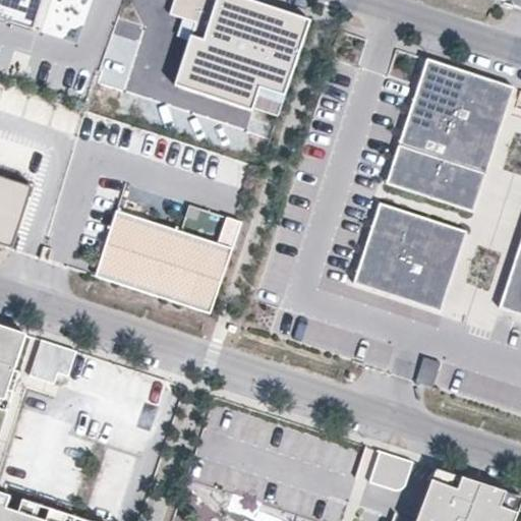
[(0,0),(0,17),(34,27),(42,0),(0,0)]
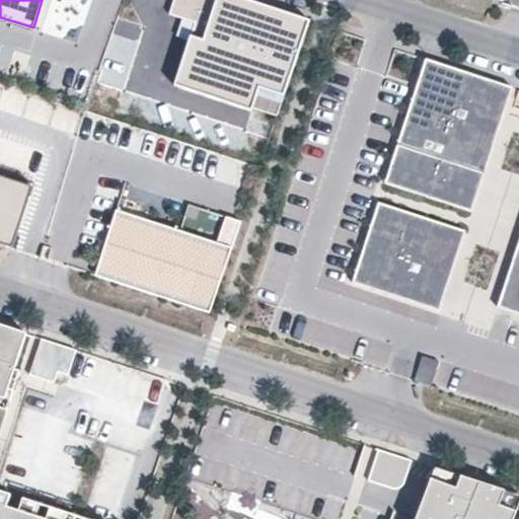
[(309,21),(244,0),(174,0),(169,14),(196,23),(174,86),(251,112),(252,108),(260,88),(284,96),(309,21)]
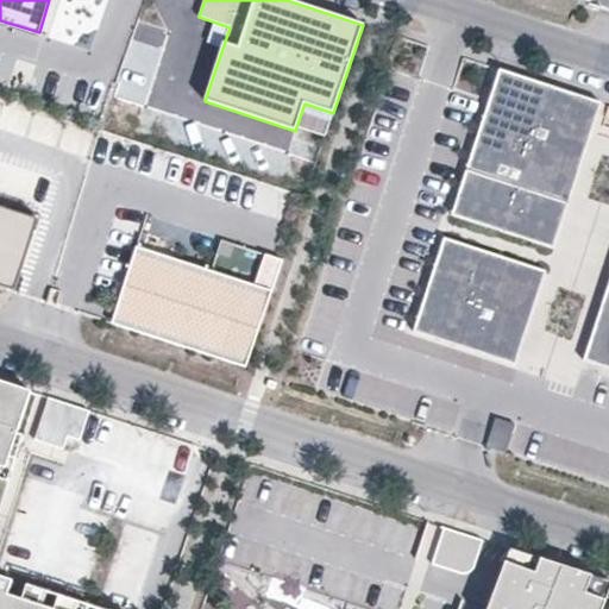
[(550,246),(600,101),(498,67),(484,110),(449,212),(550,246)]
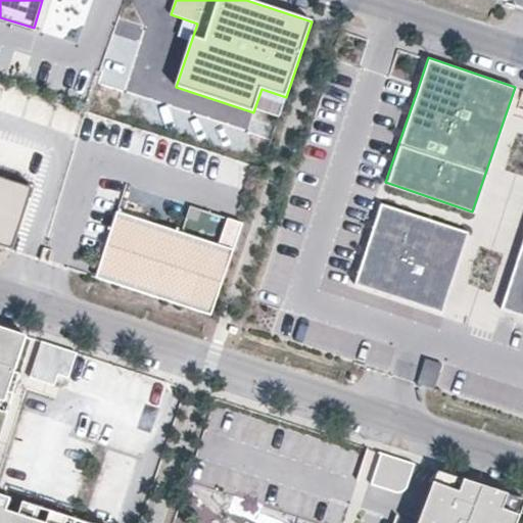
[(280,117),(286,97),(262,89),(254,109),(280,117)]
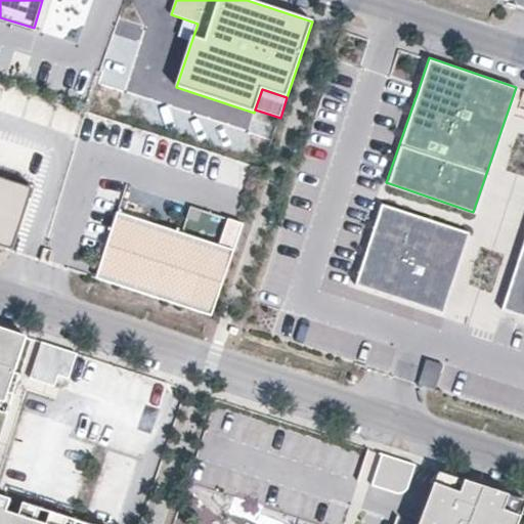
[(0,244),(2,245),(23,183),(0,175),(0,244)]
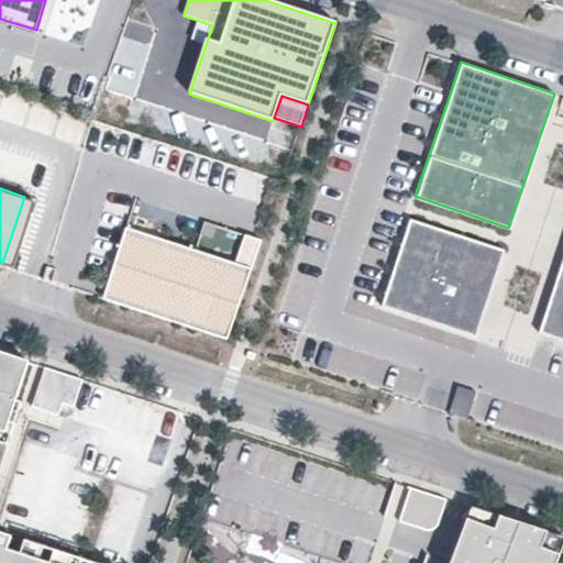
[(24,197),(2,263),(13,266),(35,200),(24,197)]
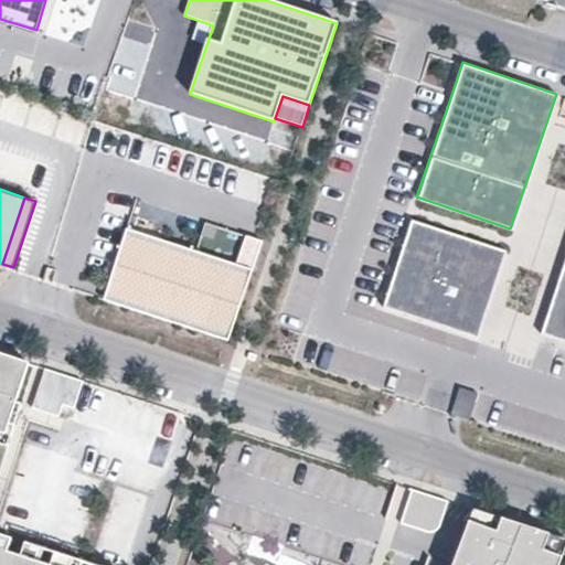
[(504,251),(407,220),(376,311),(473,343),(504,251)]
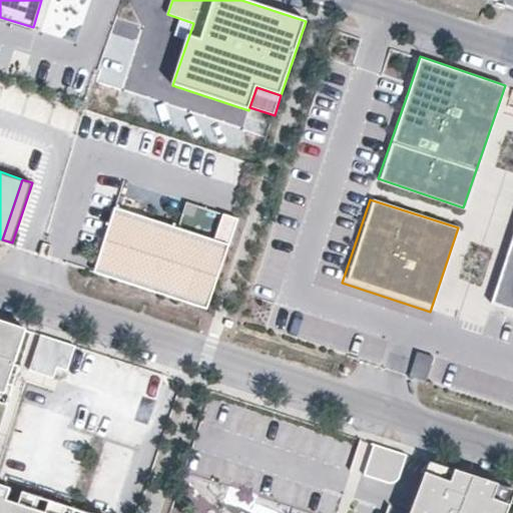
[(178,225),(228,242),(236,218),(186,201),(178,225)]
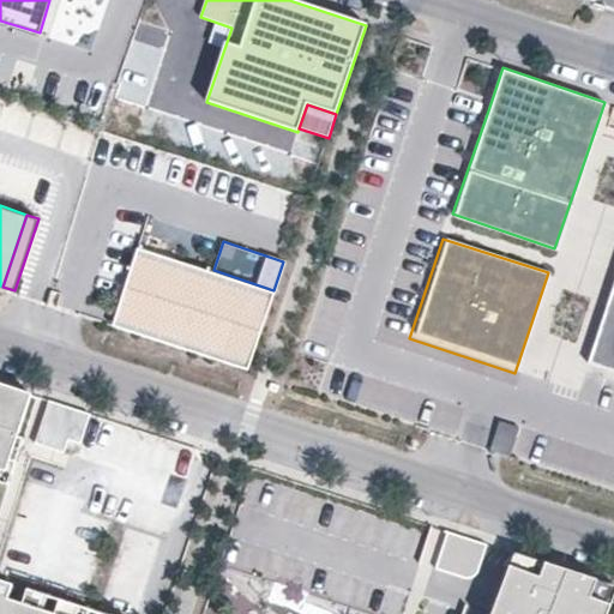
[(118,324),(248,367),(274,290),(214,270),(138,246),(116,309),(122,311),(118,324)]
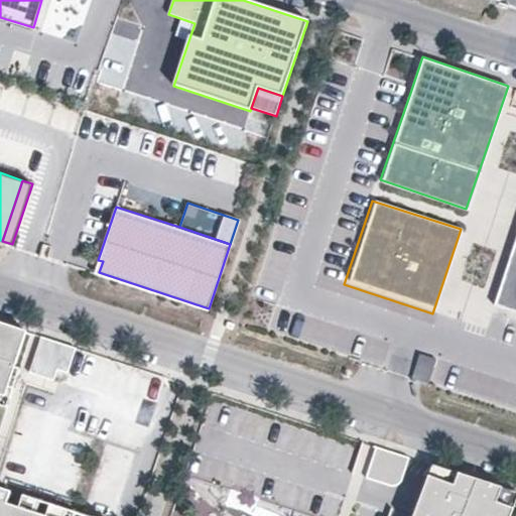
[(515,238),(495,302),(515,310),(515,238)]
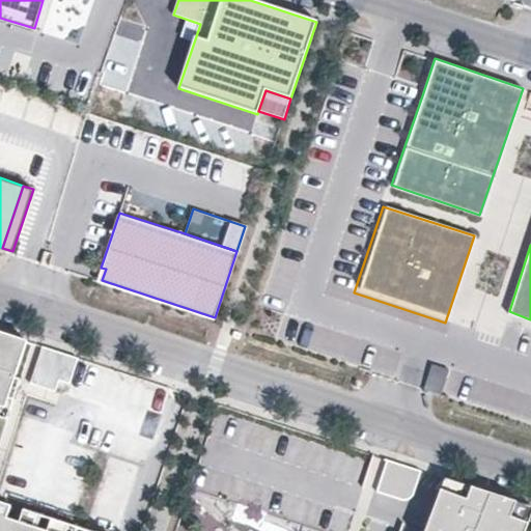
[(0,407),(5,409),(27,341),(0,332),(0,407)]
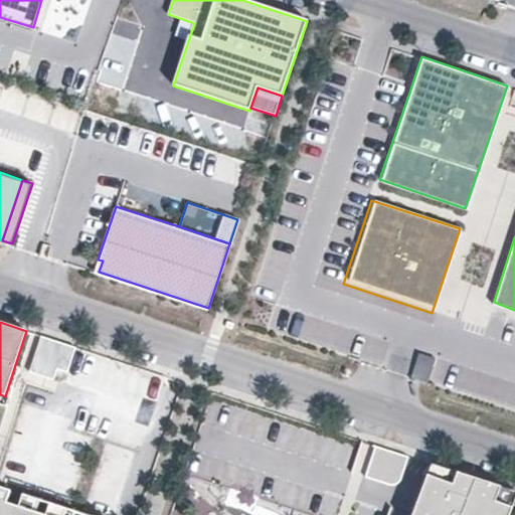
[(67,372),(75,348),(40,336),(29,372),(53,380),(57,369),(67,372)]
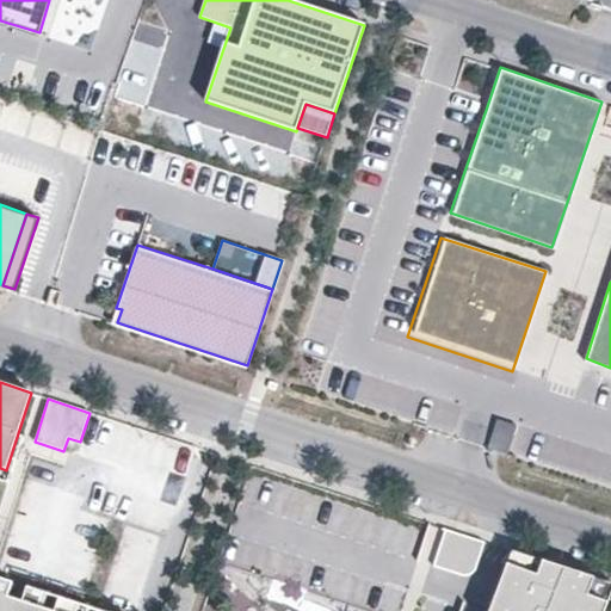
[(507,455),(517,426),(497,419),(487,449),(507,455)]
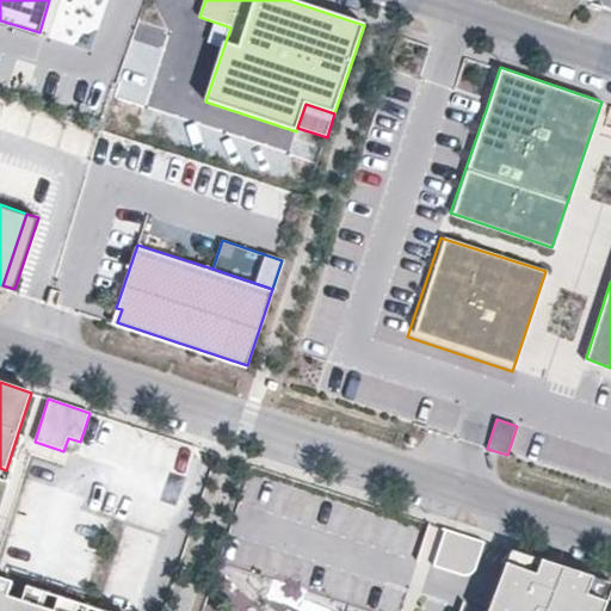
[(6,470),(0,468),(0,480),(10,483),(13,473),(6,470)]
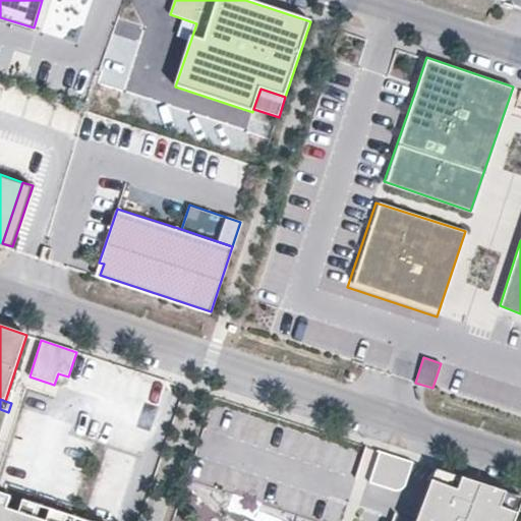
[(401,482),(408,460),(375,450),(364,481),(388,488),(396,487),(401,482)]
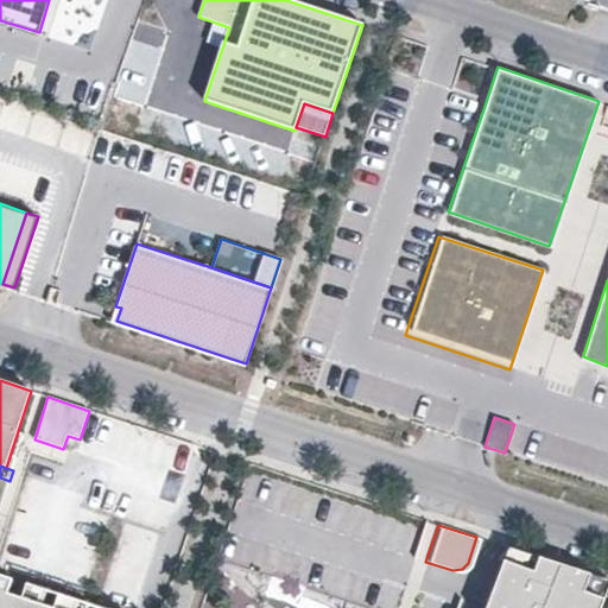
[(529,572),(534,556),(505,546),(499,562),(529,572)]
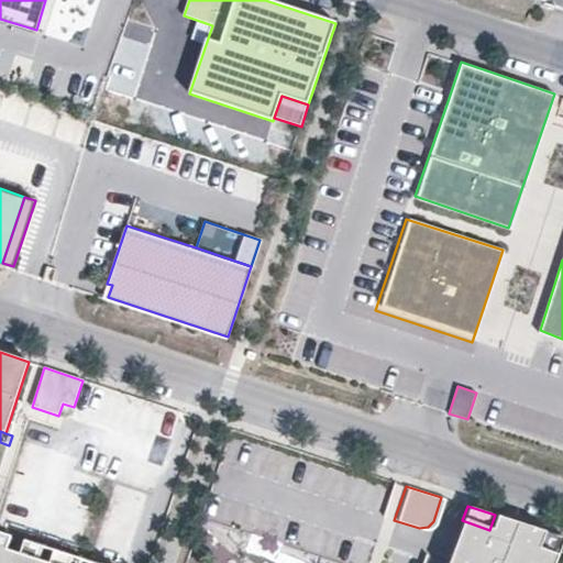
[(548,532),(495,515),(489,530),(462,520),(446,562),(556,562),(560,556),(541,549),(548,532)]
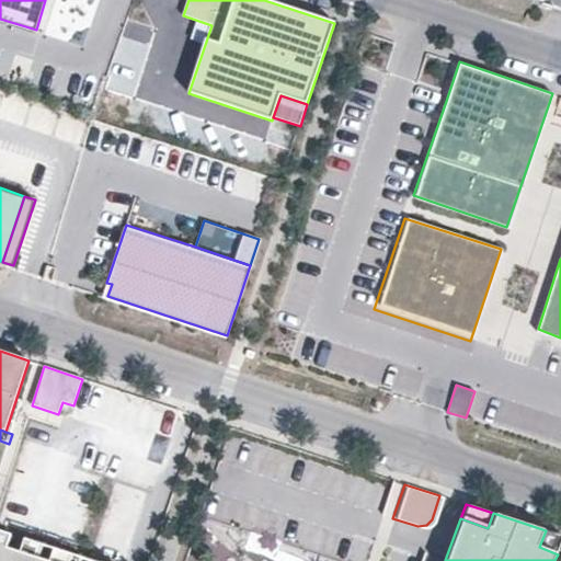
[(558,554),(560,545),(560,535),(546,530),(539,547),(558,554)]
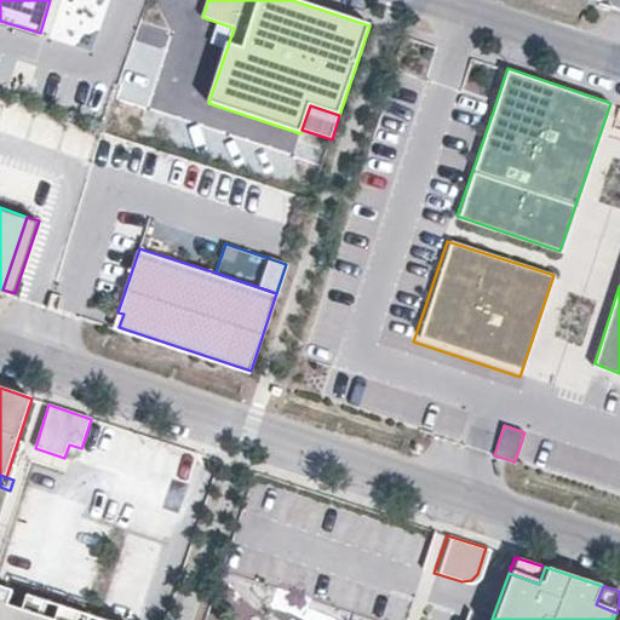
[(0,619),(45,619),(44,619),(23,613),(10,608),(13,593),(0,589),(0,619)]
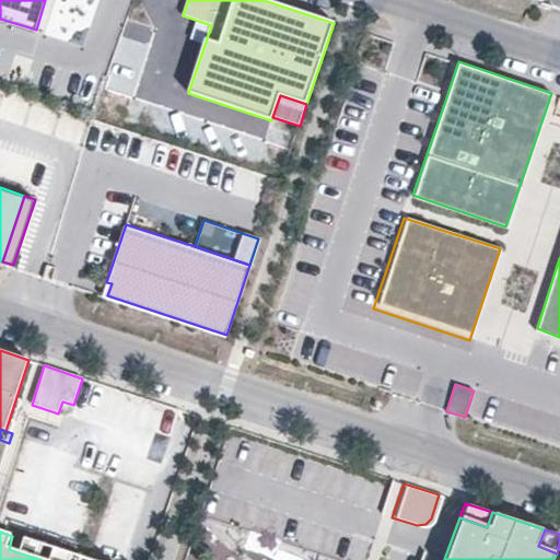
[(39,559),(44,547),(25,540),(21,553),(39,559)]
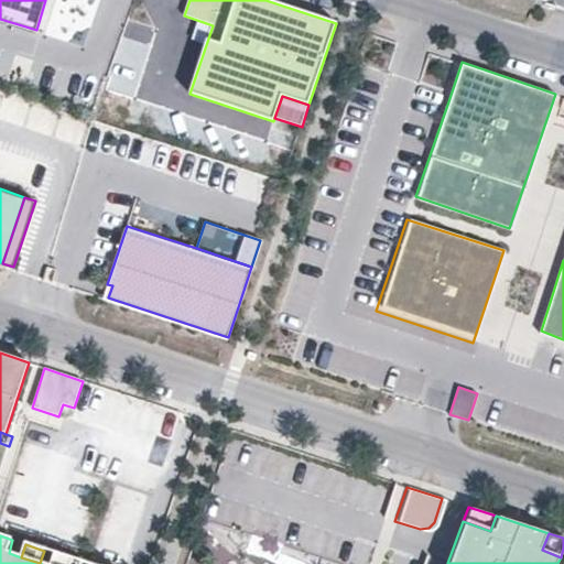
[(80,563),(82,563),(55,554),(51,563),(80,563)]
